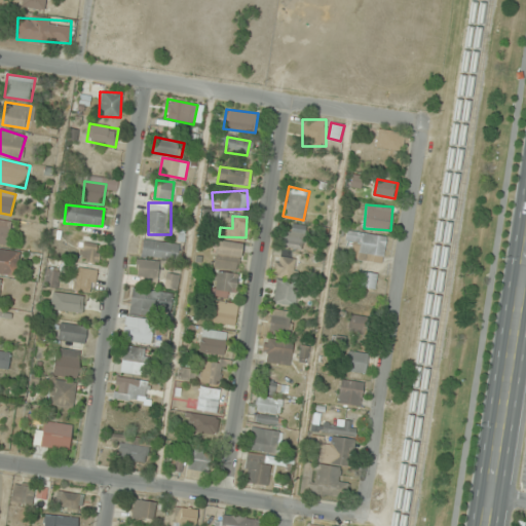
[(10,221),(0,219),(0,243),(7,245),(10,221)]
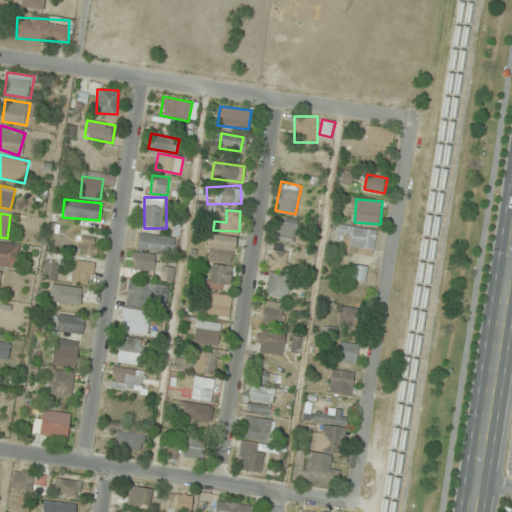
[(293,245),(298,225),(308,228),(309,225),(280,217),(273,239),(293,245)]
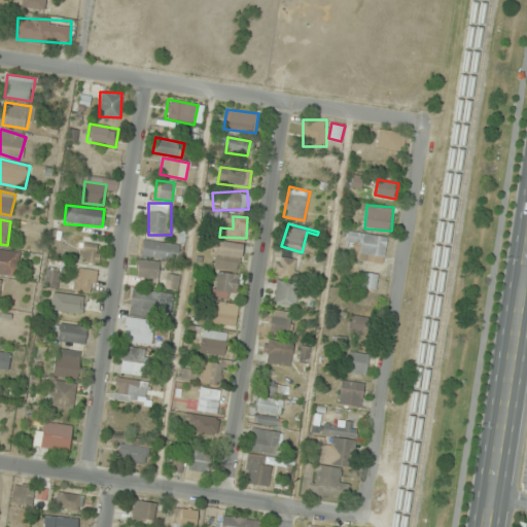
[(387,236),(351,232),(348,259),(384,264),(387,236)]
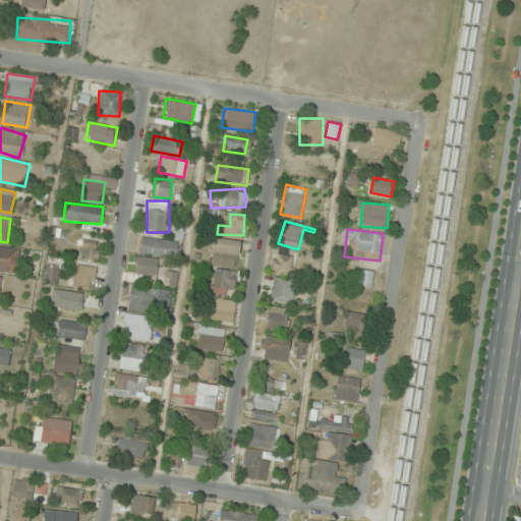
[(176,256),(177,240),(141,237),(139,253),(176,256)]
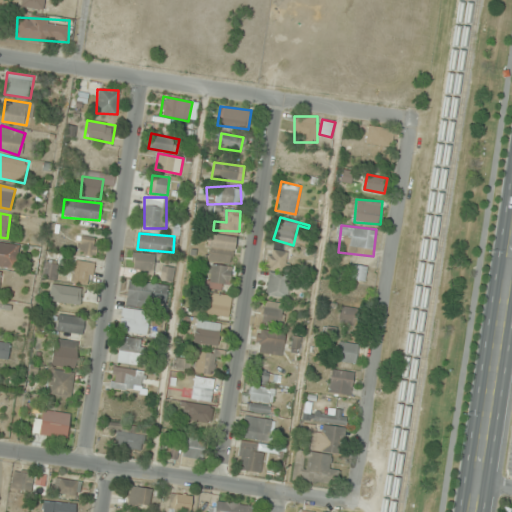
[(235,237),(211,233),(207,259),(231,263),(235,237)]
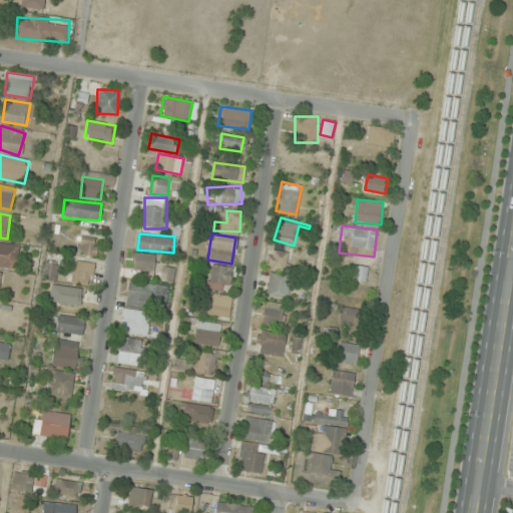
[(97,236),(78,236),(78,257),(97,257),(97,236)]
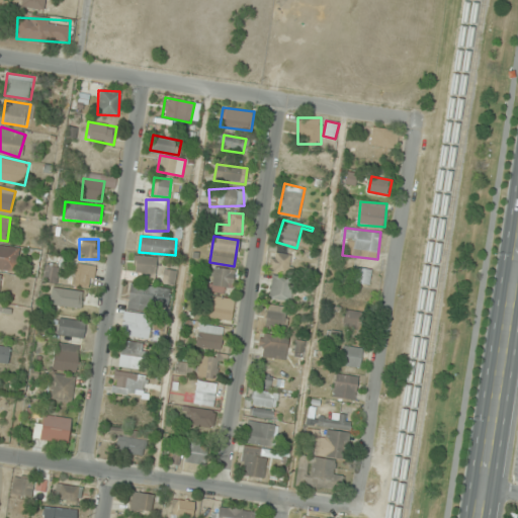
[(0,269),(14,272),(18,249),(0,245),(0,269)]
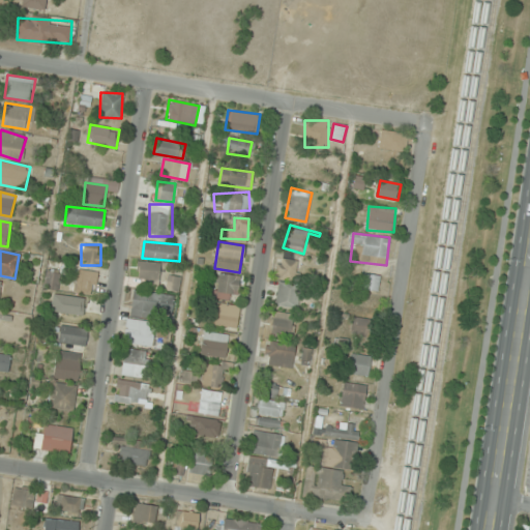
[(299,261),(278,258),(275,277),(280,278),(274,304),(298,308),(302,285),(295,283),(299,261)]
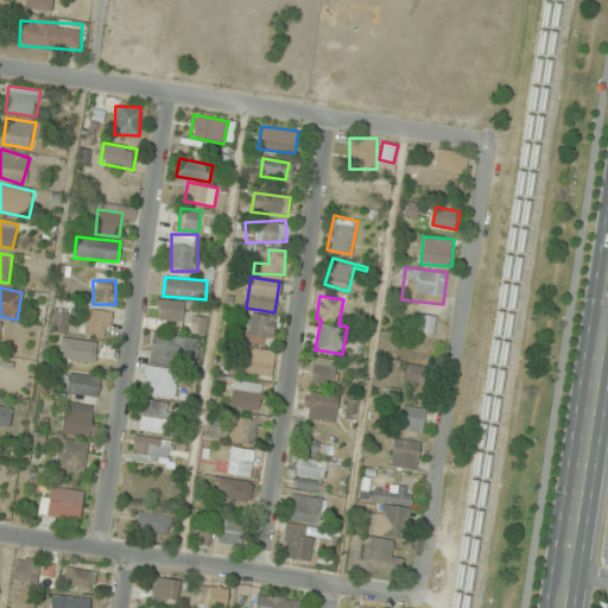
[(157,321),(181,323),(183,303),(159,299),(157,321)]
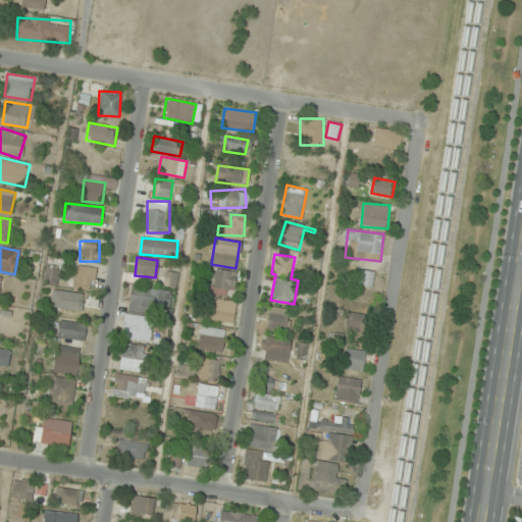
[(95,289),(95,266),(75,266),(75,289),(95,289)]
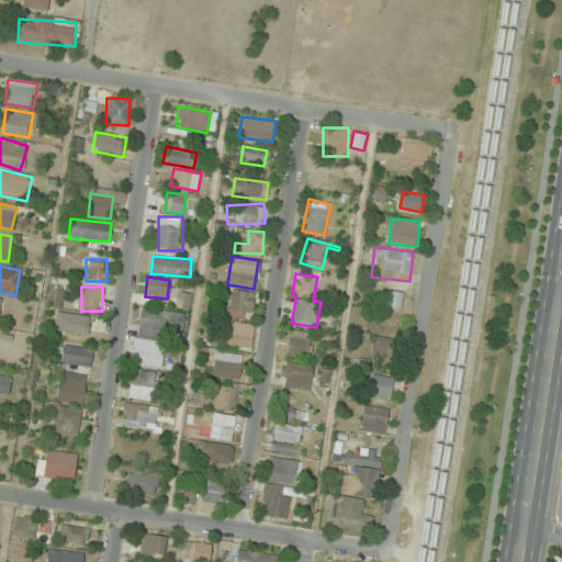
[(46,306),(63,307),(64,290),(48,288),(46,306)]
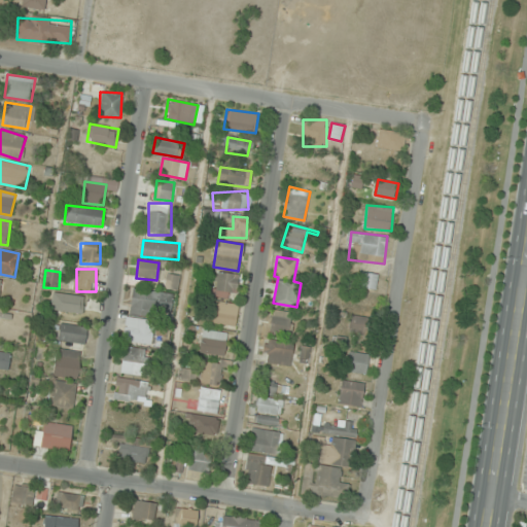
[(375,290),(379,274),(363,271),(359,286),(375,290)]
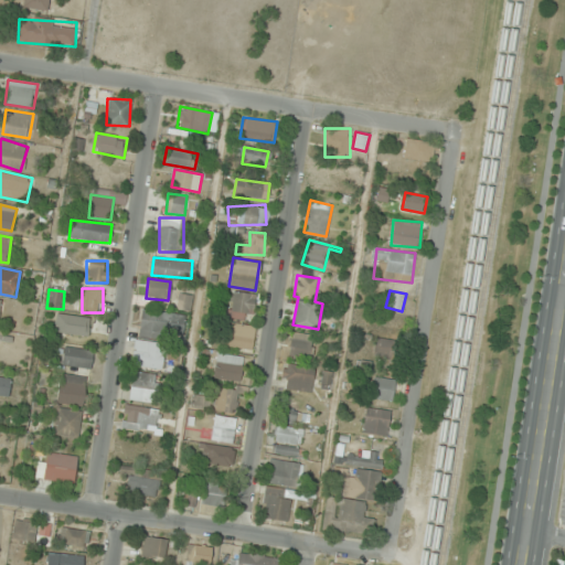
[(254,292),(228,292),(228,318),(254,318),(254,292)]
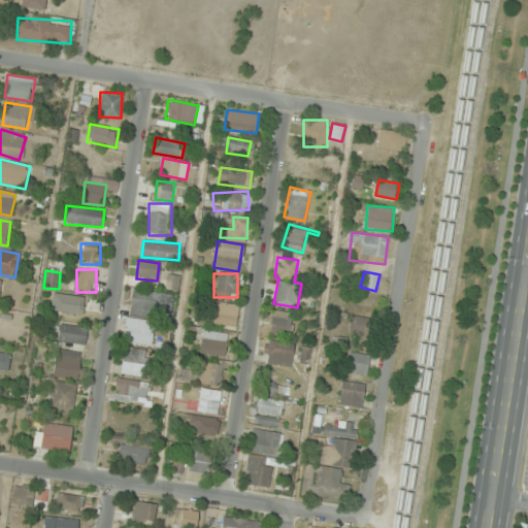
[(179,274),(167,274),(167,290),(179,290),(179,274)]
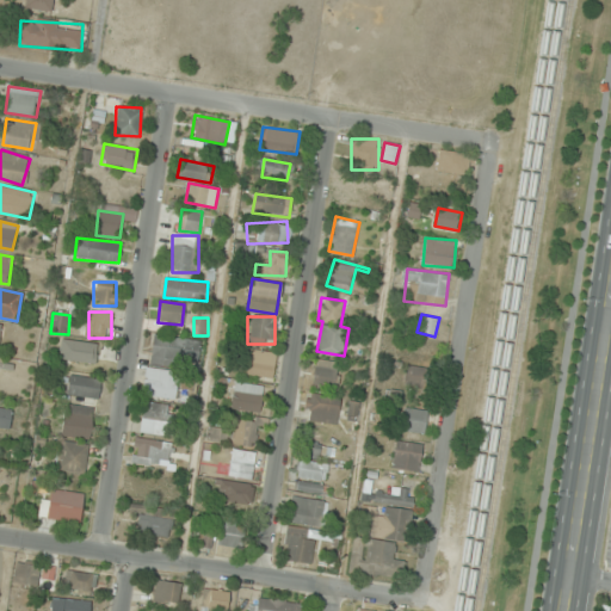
[(199,341),(153,337),(150,362),(197,366),(199,341)]
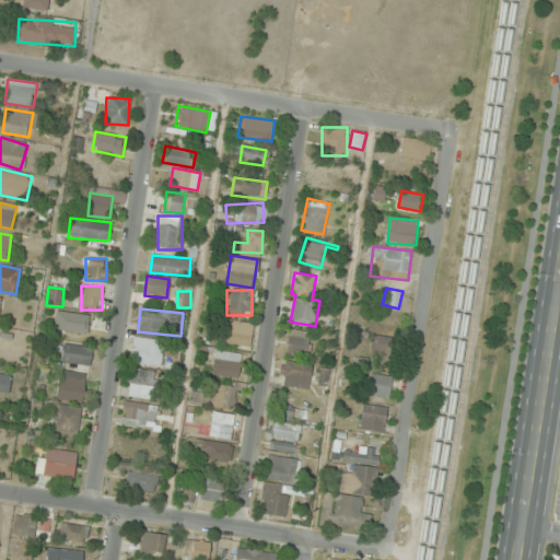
[(55,328),(88,333),(90,314),(57,311),(55,328)]
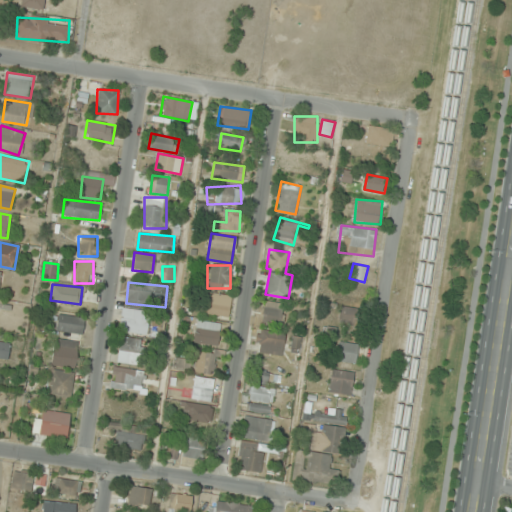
[(202,312),(227,318),(232,297),(207,291),(202,312)]
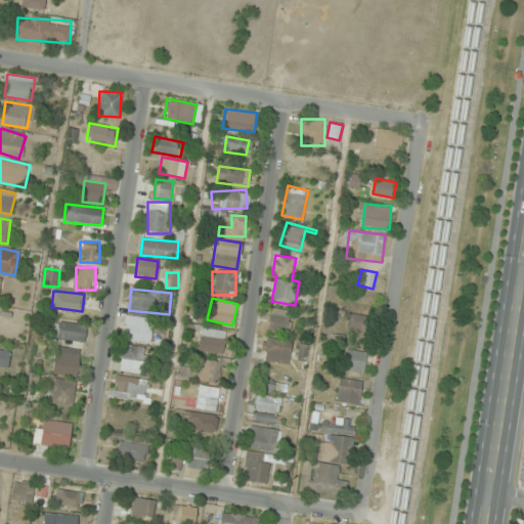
[(288,309),(268,309),(268,334),(288,334),(288,309)]
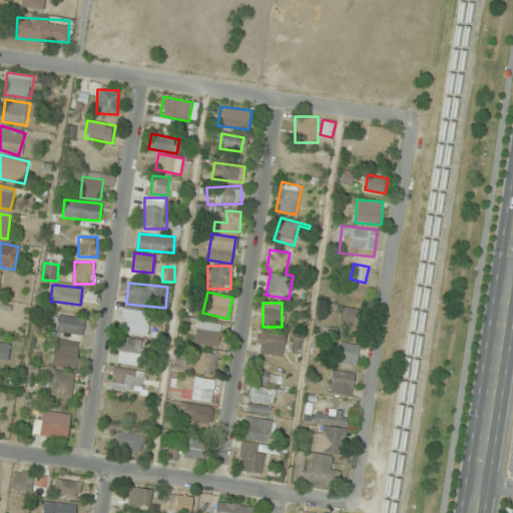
[(339,320),(356,324),(359,310),(342,306),(339,320)]
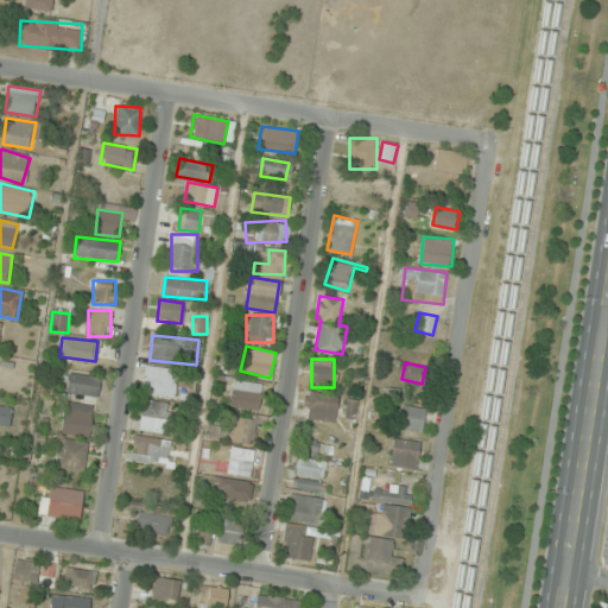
[(141,393),(175,398),(178,371),(145,366),(141,393)]
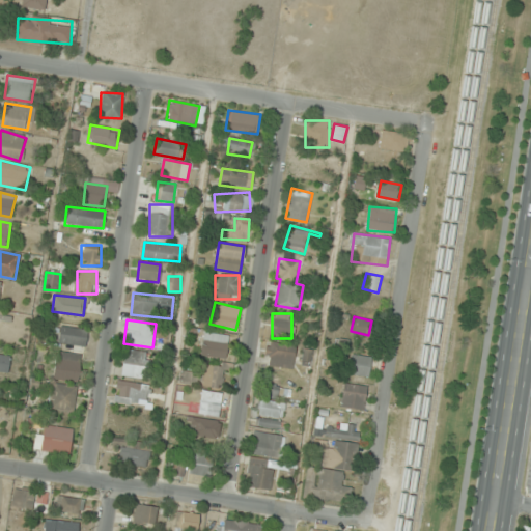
[(86,346),(88,330),(61,326),(58,342),(86,346)]
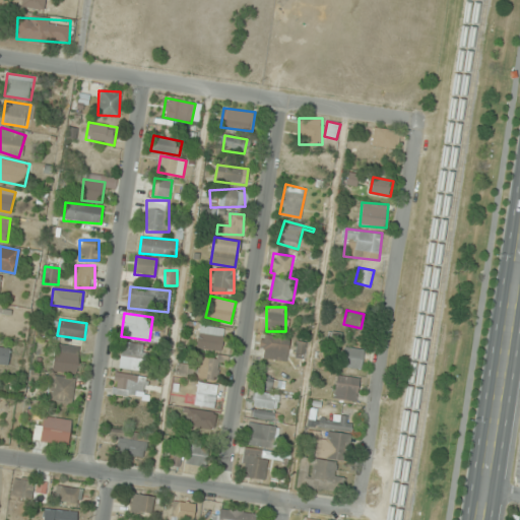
[(224,329),(200,325),(196,347),(220,352),(224,329)]
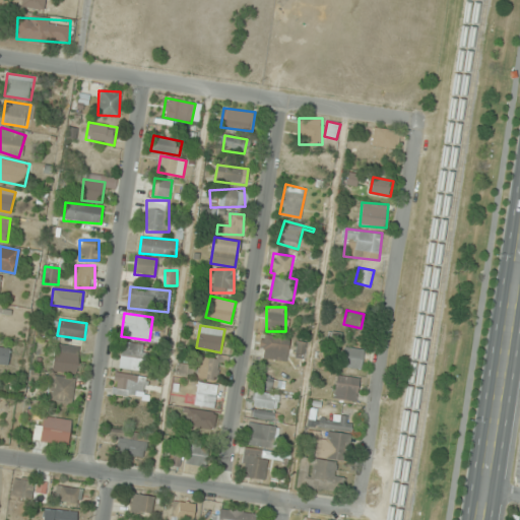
[(287,361),(289,337),(262,335),(260,358),(287,361)]
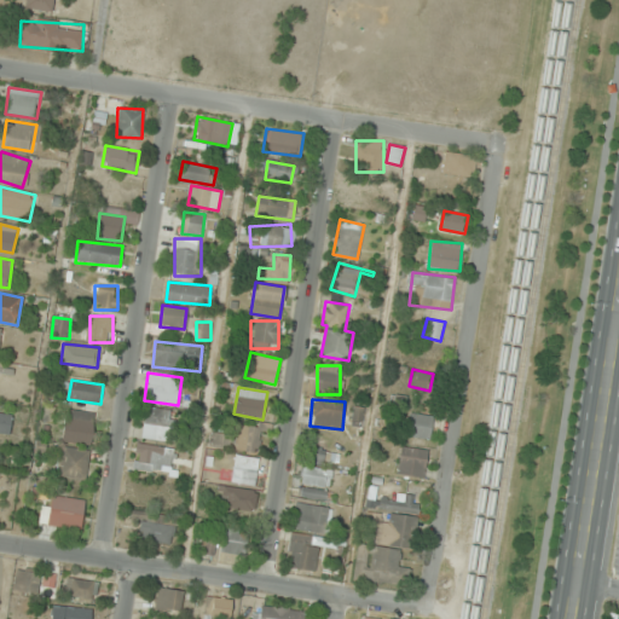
[(172,441),(175,411),(144,408),(142,439),(172,441)]
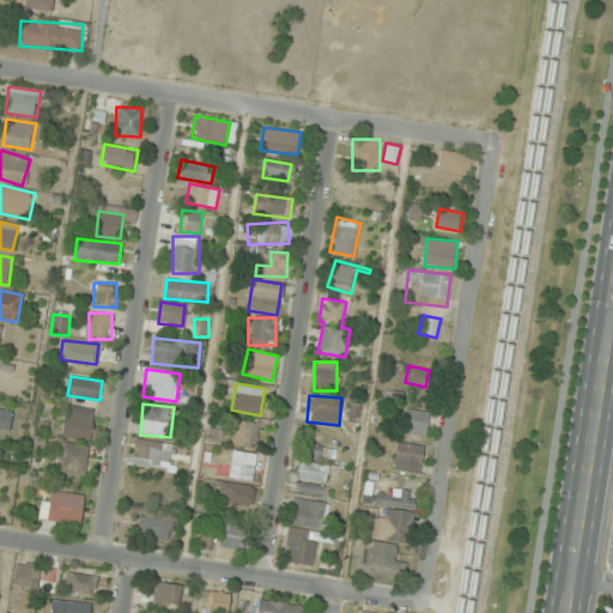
[(89,441),(95,410),(67,405),(61,436),(89,441)]
